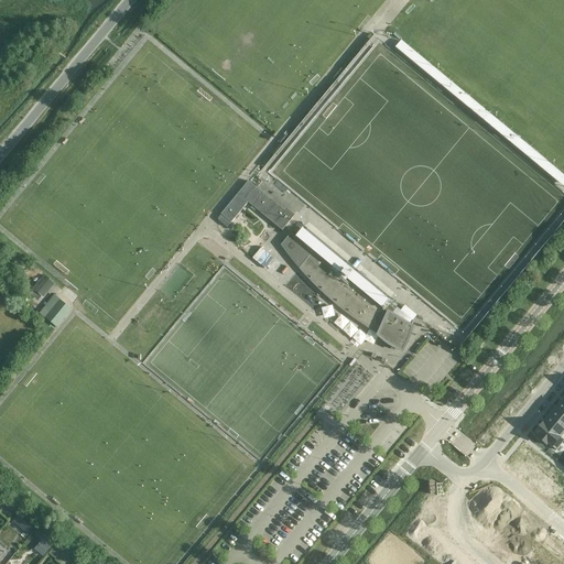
[(248,181),(220,215),(230,223),(248,203),(278,227),(282,230),(294,215),(286,208),(284,210),(251,184),(248,181)]
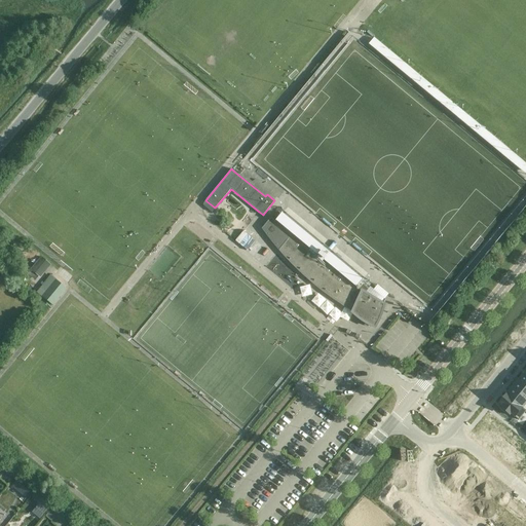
[(215,208),(205,200),(201,204),(211,213),(215,208)]
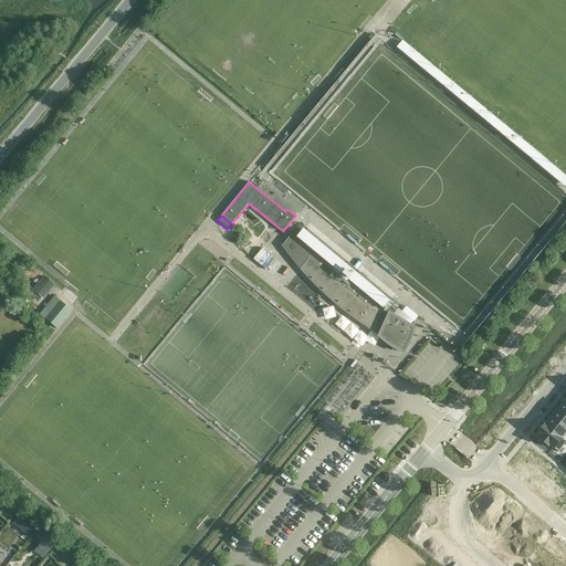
[(292,234),(282,247),(300,270),(312,283),(324,294),(337,306),(350,316),(365,326),(379,336),(383,338),(387,341),(391,342),(395,344),(399,346),(404,348),(412,327),(415,323),(413,323),(401,313),(302,230),(296,238),(292,234)]
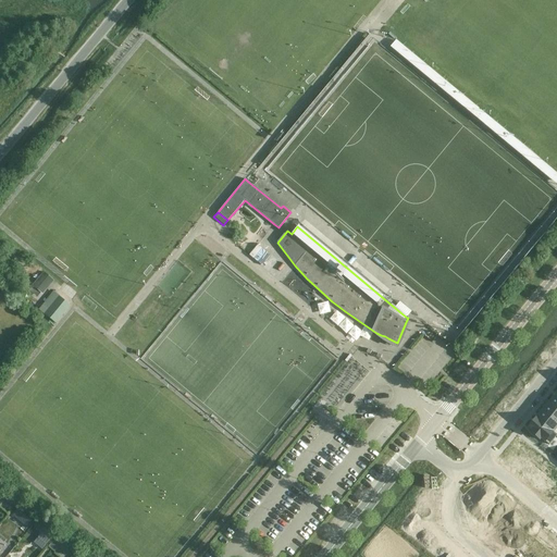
[(349,240),(351,238),(343,231),(341,233),(349,240)]
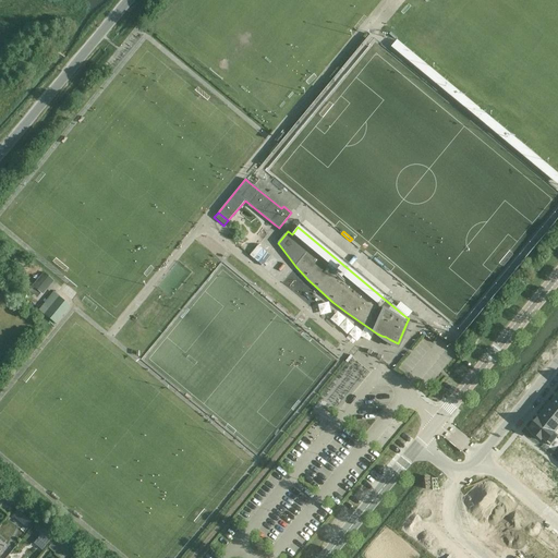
[(381,267),(384,265),(375,257),(373,259),(381,267)]
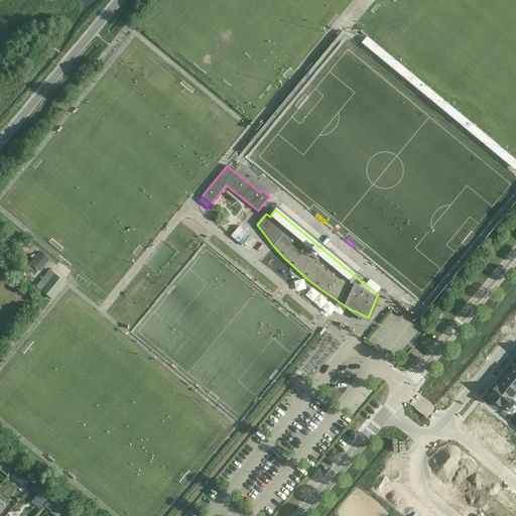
[(40,252),(29,265),(30,265),(37,271),(39,273),(50,260),(40,252)]
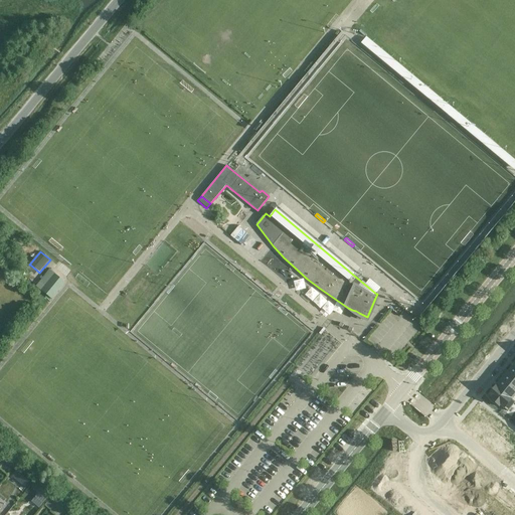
[(54,274),(41,291),(52,300),(65,283),(54,274)]
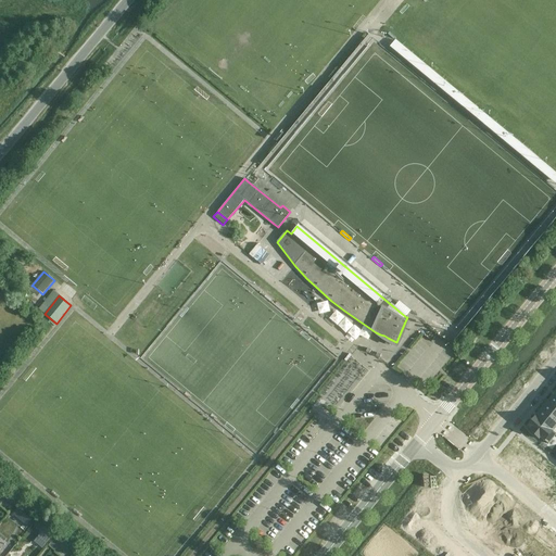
[(555,411),(547,404),(542,412),(555,422),(555,411)]
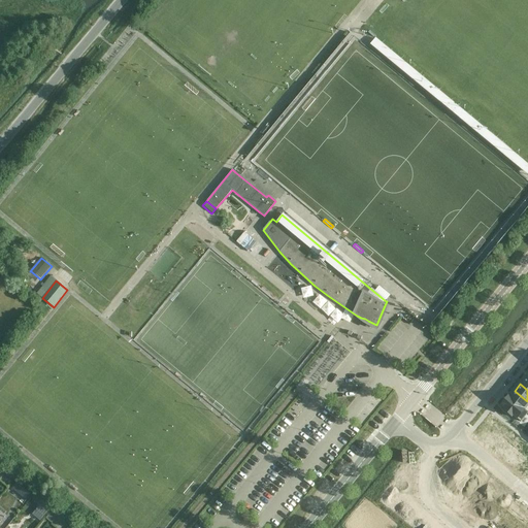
[(508,396),(508,397),(527,413),(524,409),(526,406),(527,403),(527,401),(515,391),(509,397),(508,396)]
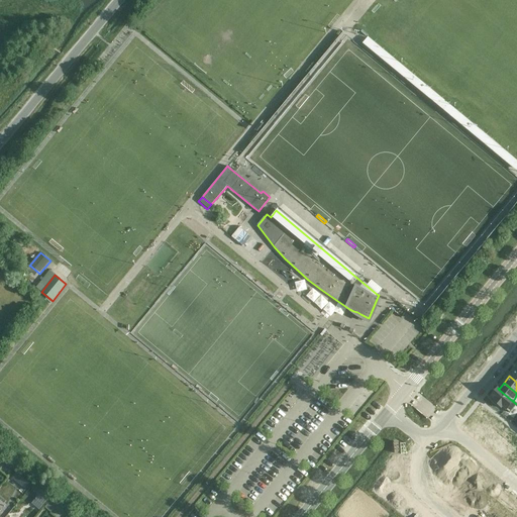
[(494,393),(491,397),(495,401),(494,402),(501,408),(502,407),(506,410),(510,413),(516,404),(498,389),(494,393)]
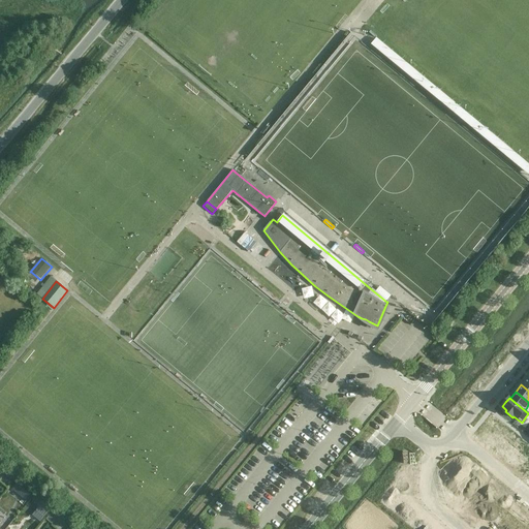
[(7,470),(3,475),(3,476),(11,484),(12,484),(18,477),(7,470)]
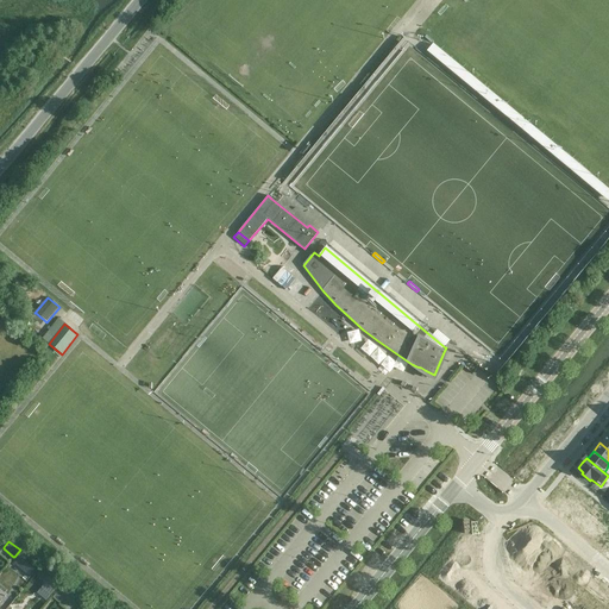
[(22,553),(14,562),(22,567),(29,559),(22,553)]
